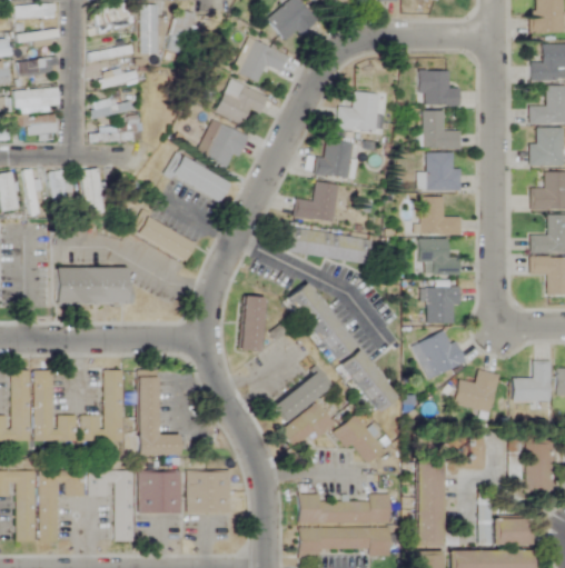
[(316,17),(299,0),(288,0),(268,20),(289,42),(316,17)]
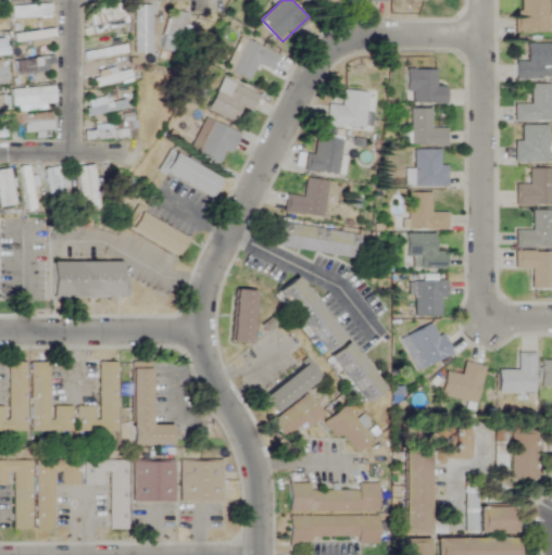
[(343,1),(343,0),(306,0),(310,10),(343,1)]
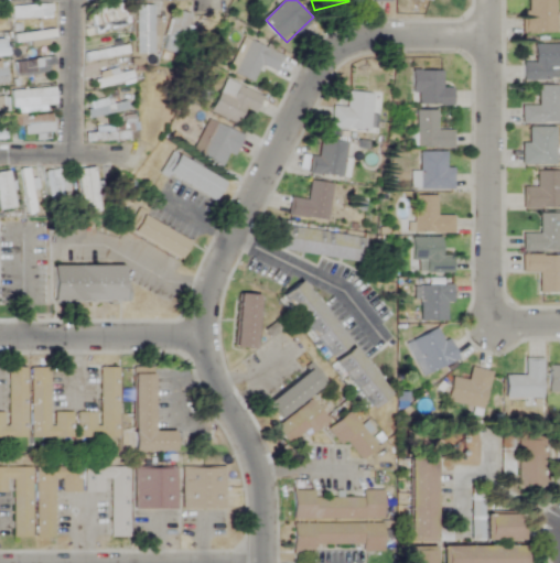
[(531,0),(531,10),(525,10),(525,33),(559,33),(559,0),(531,0)]
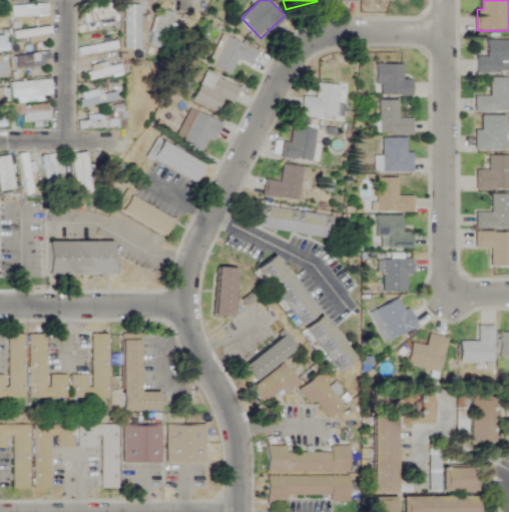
[(142,48),(142,4),(125,4),(125,48),(142,48)]
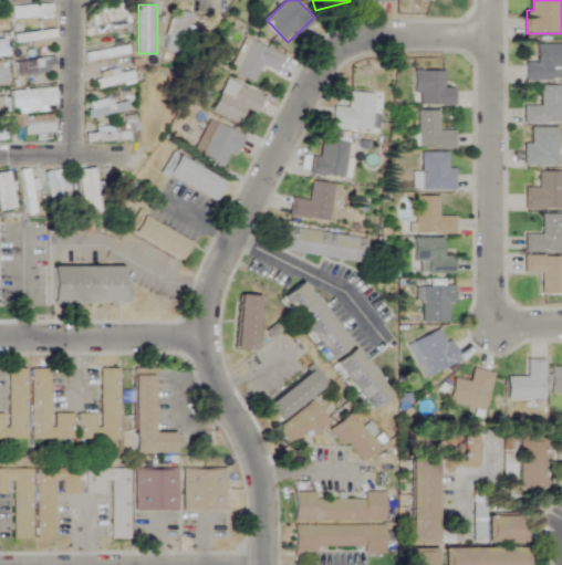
[(14,6),(14,18),(53,18),(53,6),(14,6)]
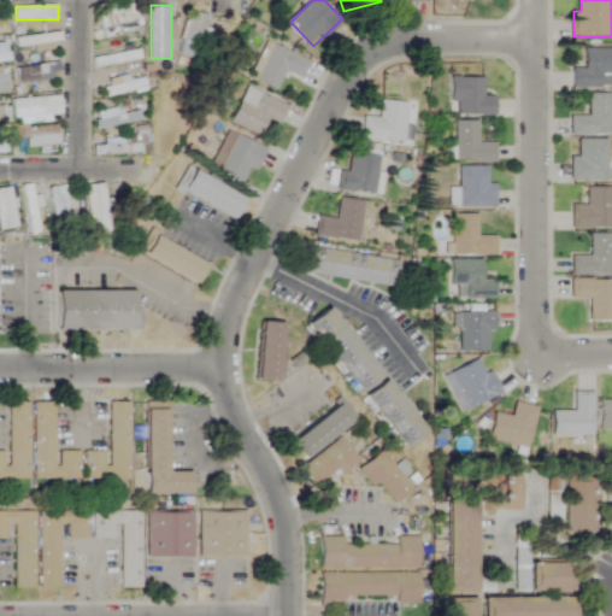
[(140,28),(135,9),(101,17),(106,36),(140,28)]
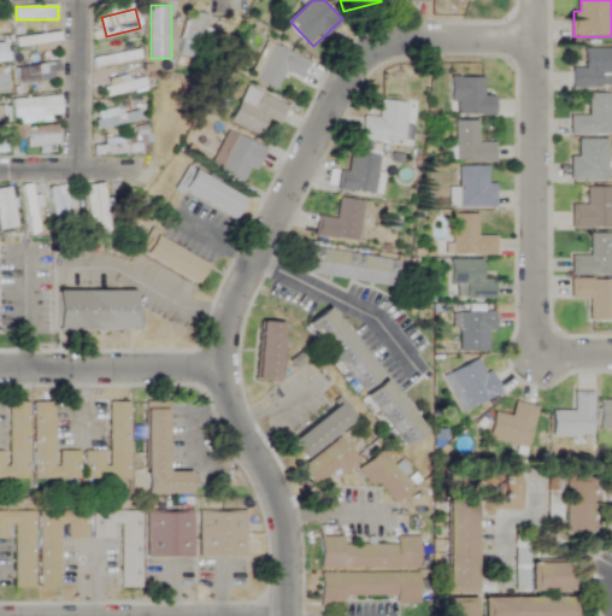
[(215,16),(192,11),(181,56),(204,62),(215,16)]
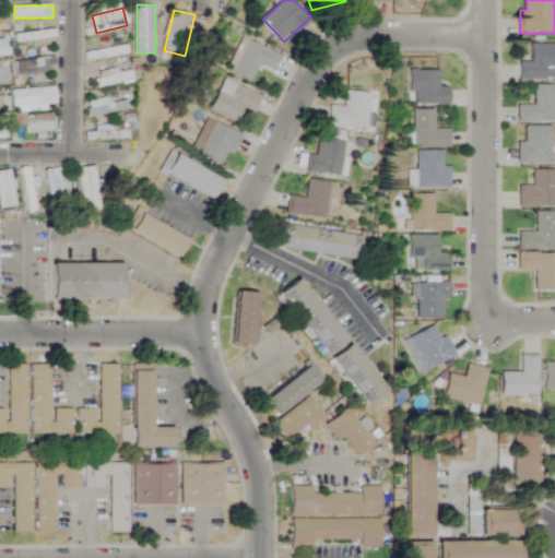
[(58,42),(57,28),(14,33),(16,46),(58,42)]
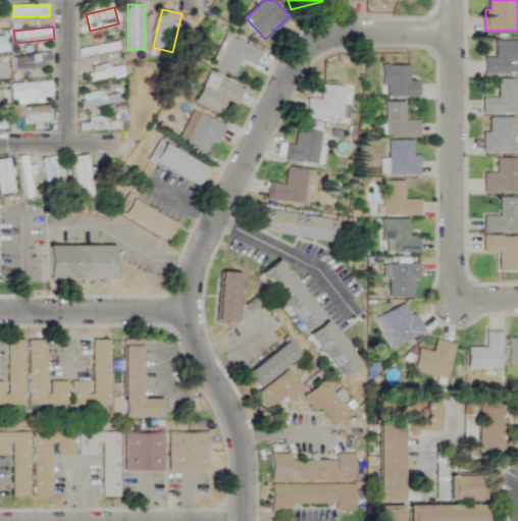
[(237,75),(244,59),(258,66),(264,51),(228,36),(215,66),(237,75)]
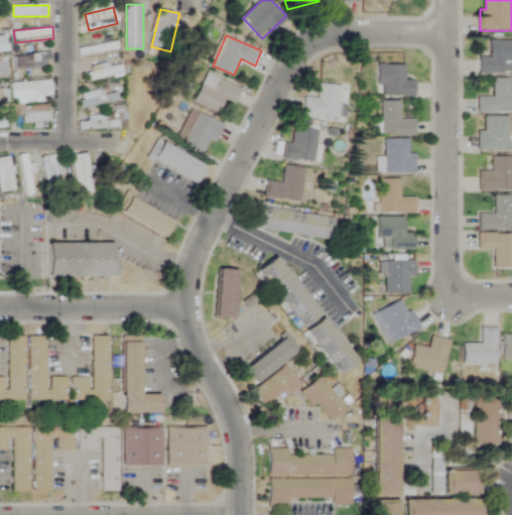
[(0,39),(0,51),(9,52),(9,39),(0,39)]
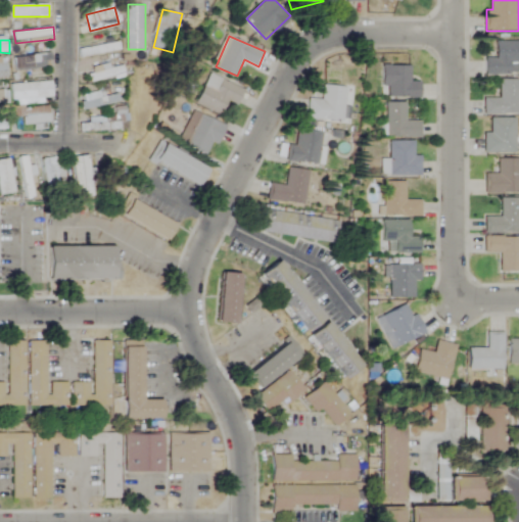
[(518,40),(498,40),(498,57),(487,57),(487,74),(518,74),(518,40)]
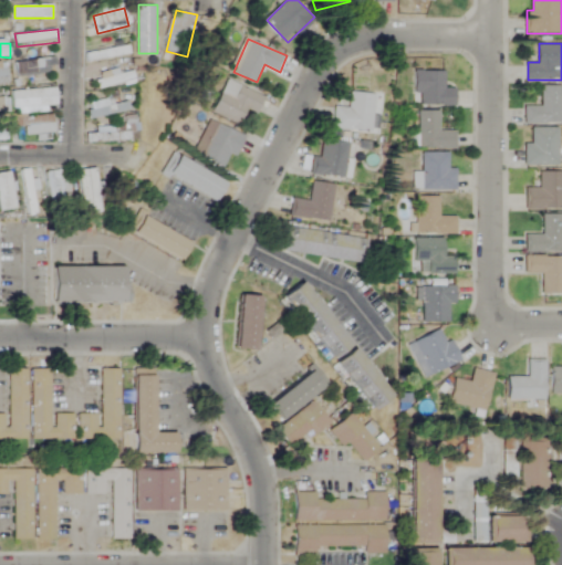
[(17,58),(17,71),(56,72),(56,60),(17,58)]
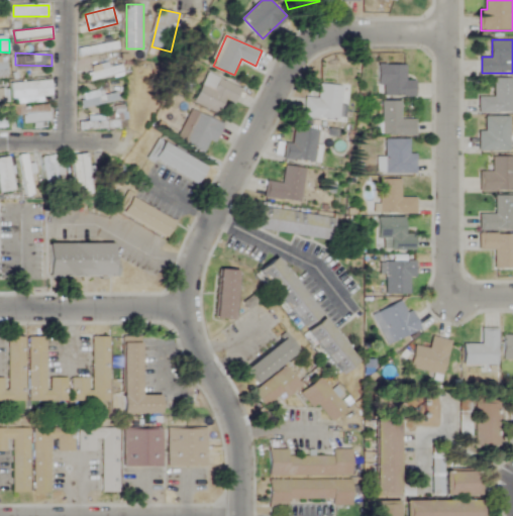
[(408,64),(381,64),(381,96),(417,96),(417,81),(408,81),(408,64)]
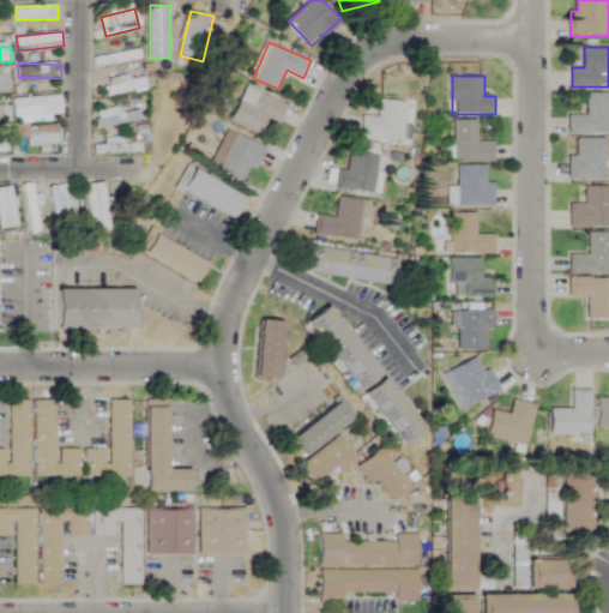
[(261,134),(269,119),(281,124),(289,106),(248,85),(231,120),(261,134)]
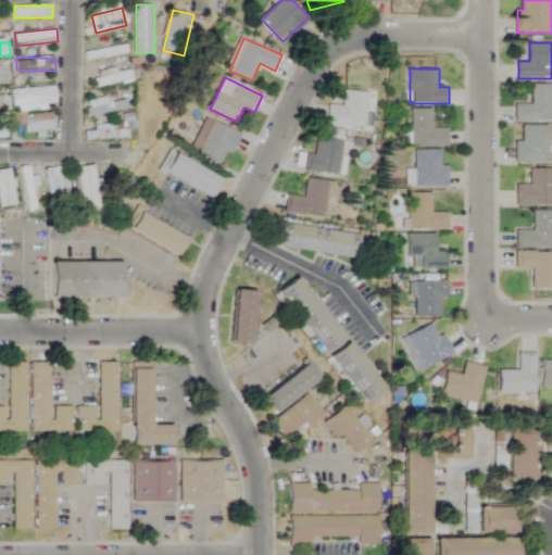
[(517,121),(551,121),(551,84),(535,84),(535,104),(517,104),(517,121)]
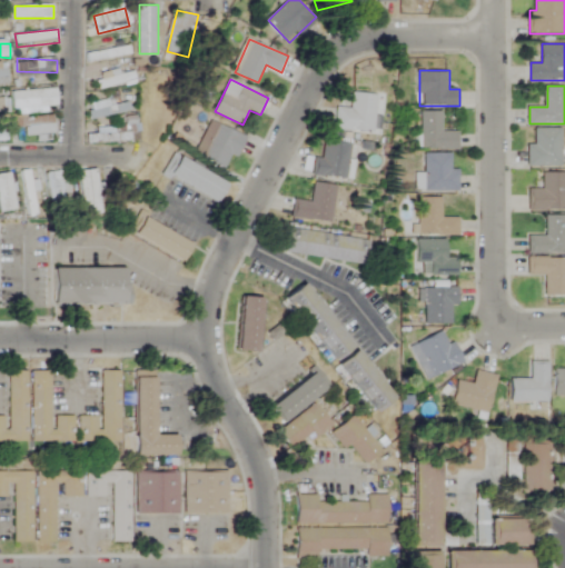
[(12,88),(13,98),(57,97),(57,87),(12,88)]
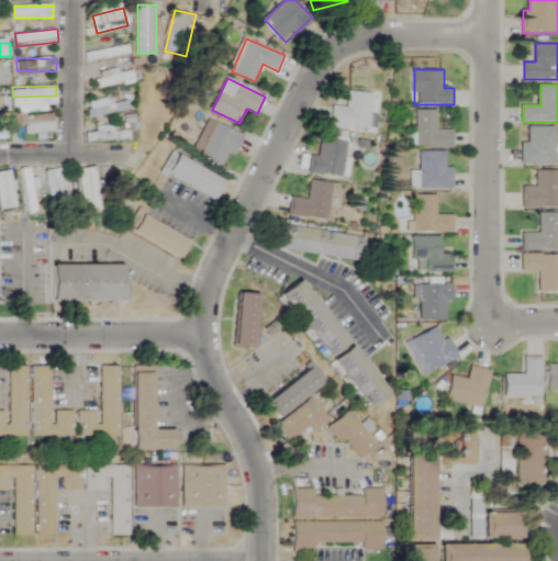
[(374,92),(349,91),(348,107),(334,105),(332,127),(371,131),(374,92)]
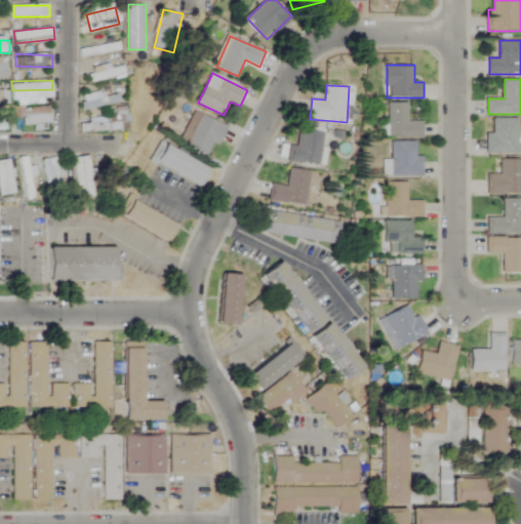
[(119,89),(82,98),(85,110),(121,101),(119,89)]
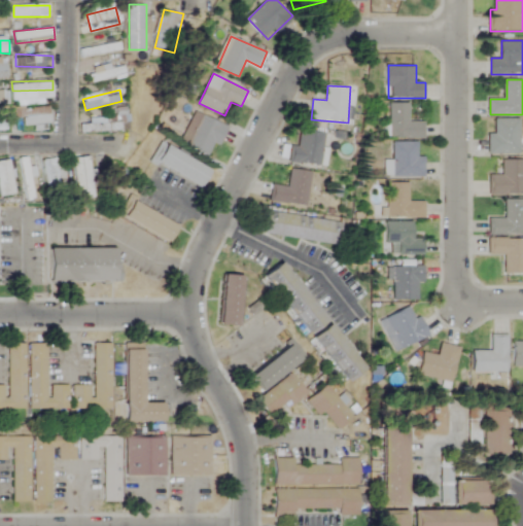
[(391,138),(425,138),(425,121),(411,121),(411,103),(391,103),(391,138)]
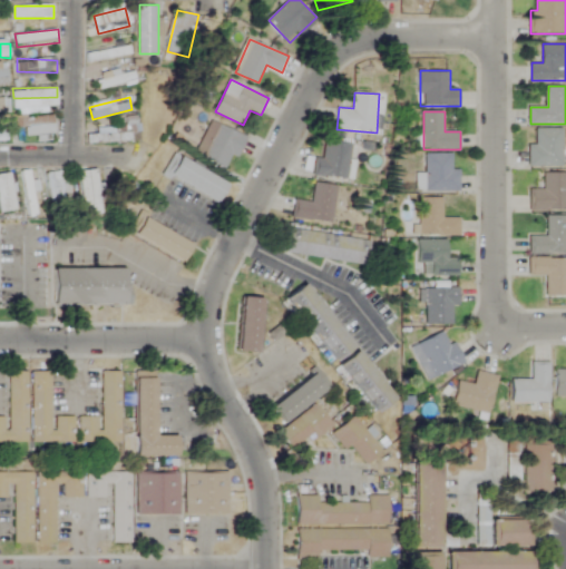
[(27,127),(27,140),(56,140),(56,116),(13,116),(13,127),(27,127)]
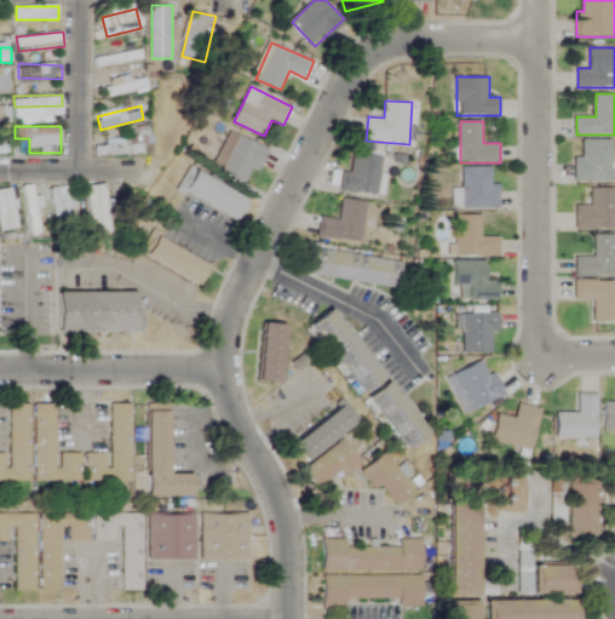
[(268,149),(233,131),(214,167),(249,185),(268,149)]
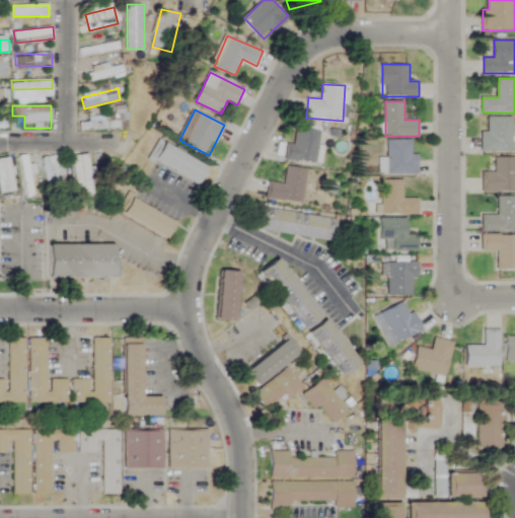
[(80,120),(81,132),(121,126),(121,120),(106,121),(106,117),(80,120)]
